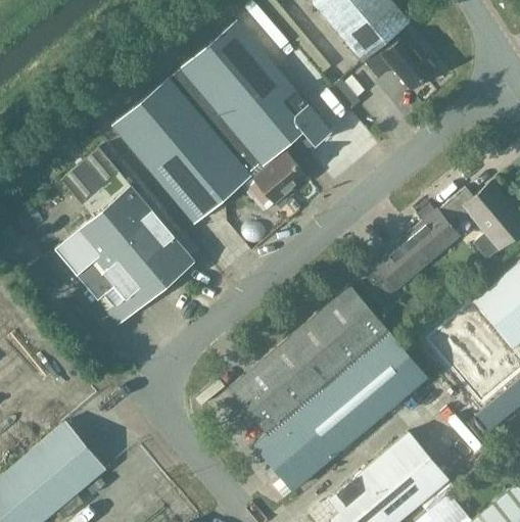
[(311,0),(364,61),(365,60),(396,34),(410,21),(391,0),(311,0)]
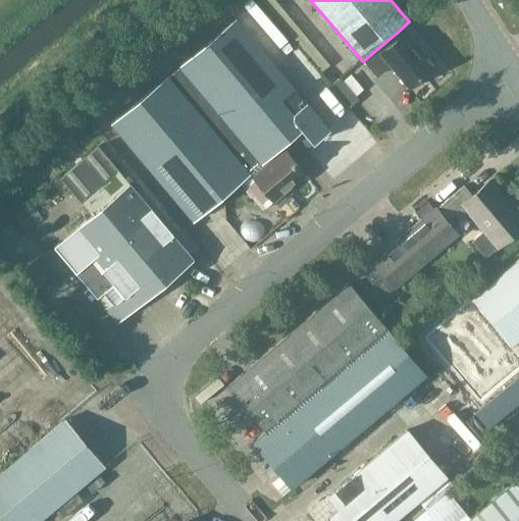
[(171,77),(114,125),(195,222),(250,175),(249,174),(255,169),(261,164),(262,165),(282,148),(303,131),(314,145),(331,131),(239,19),(182,68),(183,69),(176,73),(171,79),(171,77)]
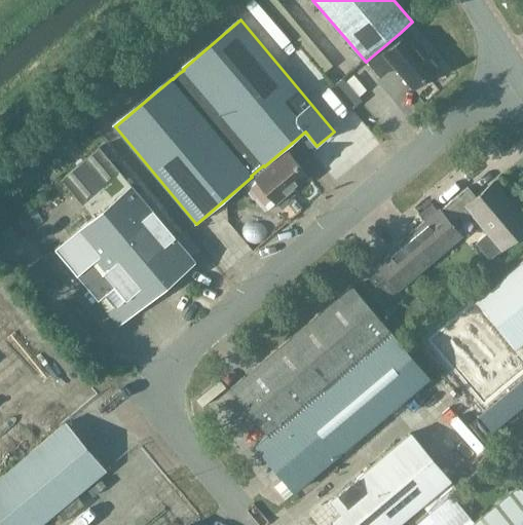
[(399,34),(367,61),(382,78),(395,67),(413,88),(423,79),(424,81),(438,70),(408,36),(404,40),(399,34)]
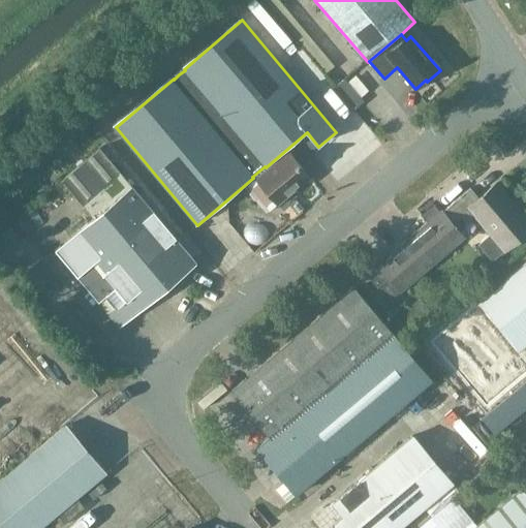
[(347,81),(337,89),(357,112),(366,102),(347,81)]
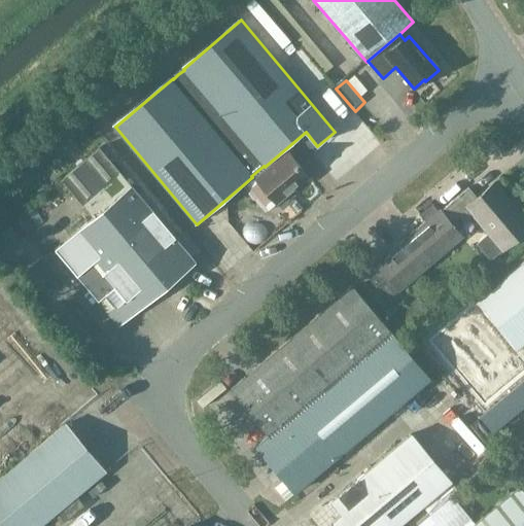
[(350,109),(340,114),(355,142),(364,137),(350,109)]
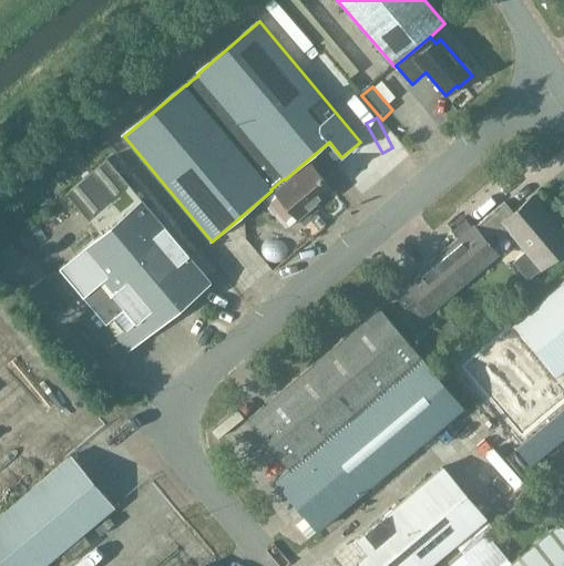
[(65,195),(101,236),(170,317),(209,283),(106,161),(65,195)]
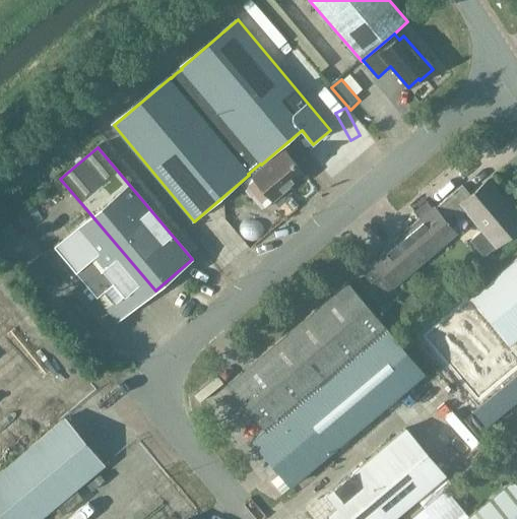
[(253,177),(246,183),(266,207),(273,202),(305,175),(284,150),(283,150),(281,147),(261,165),(260,164),(254,169),(248,174),(249,175),(250,174),(253,177)]
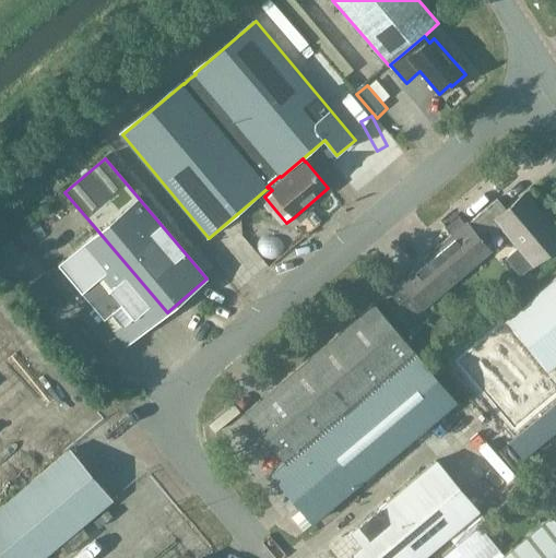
[(555,230),(553,228),(524,194),(506,210),(498,200),(469,225),(485,245),(504,229),(520,249),(507,259),(523,276),(555,250),(555,230)]
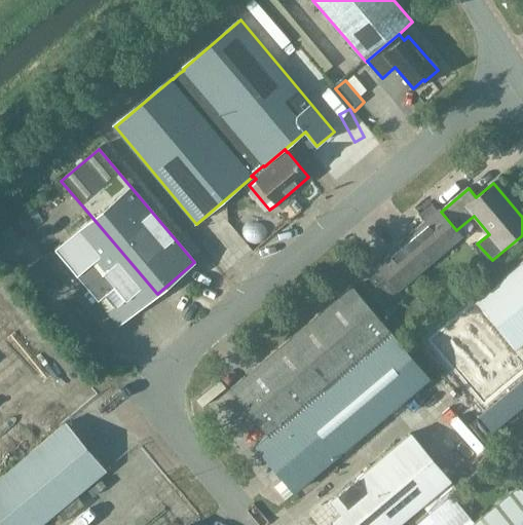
[(440,210),(369,269),(379,280),(371,288),(384,304),(463,237),(456,230),(441,212),(440,210)]
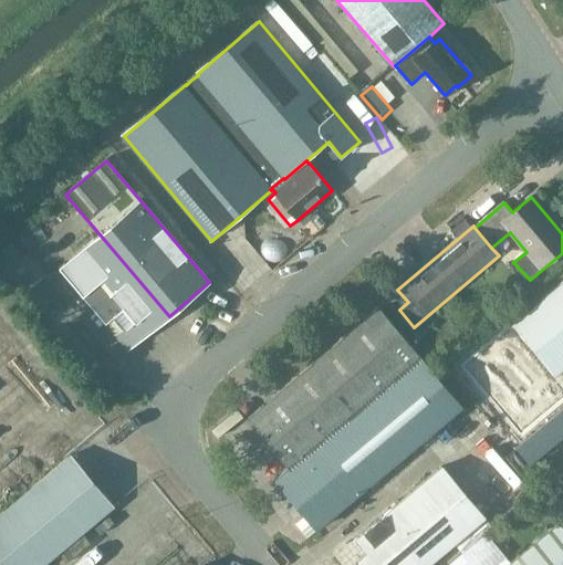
[(129,351),(169,316),(101,236),(61,270),(129,351)]
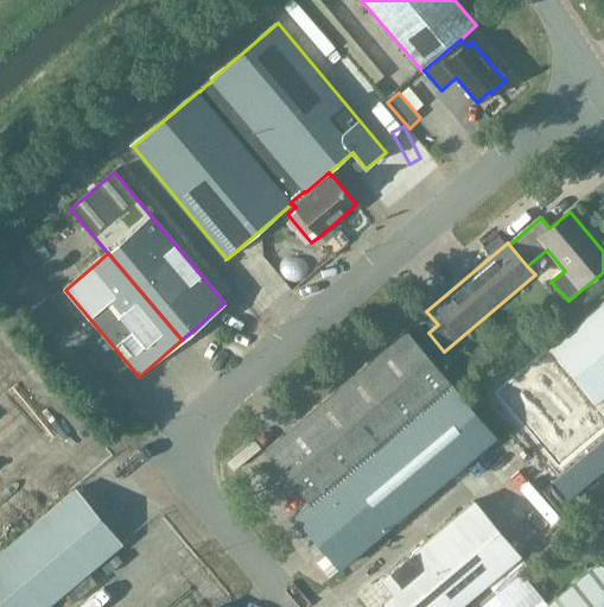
[(297,290),(303,301),(323,290),(317,279),(297,290)]
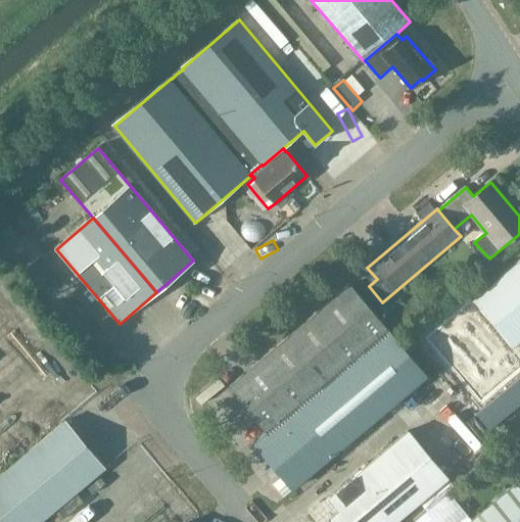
[(519,265),(475,302),(514,348),(519,343),(519,265)]
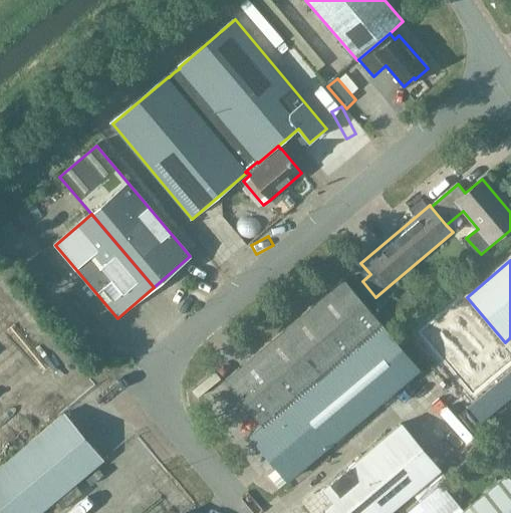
[(420,372),(381,327),(384,325),(346,280),(227,379),(264,425),(251,436),(289,481),(314,460),(420,372)]
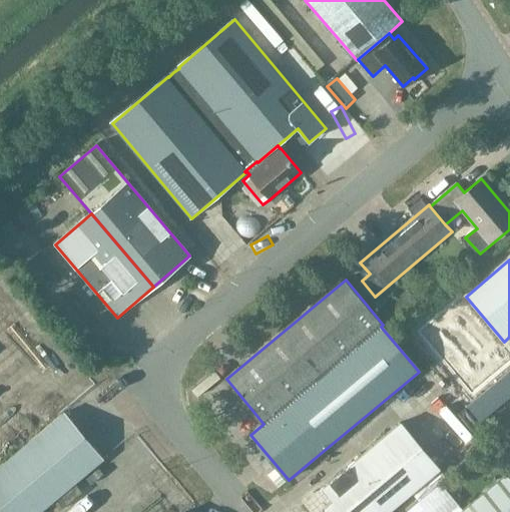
[(427,363),(447,355),(443,345),(423,353),(427,363)]
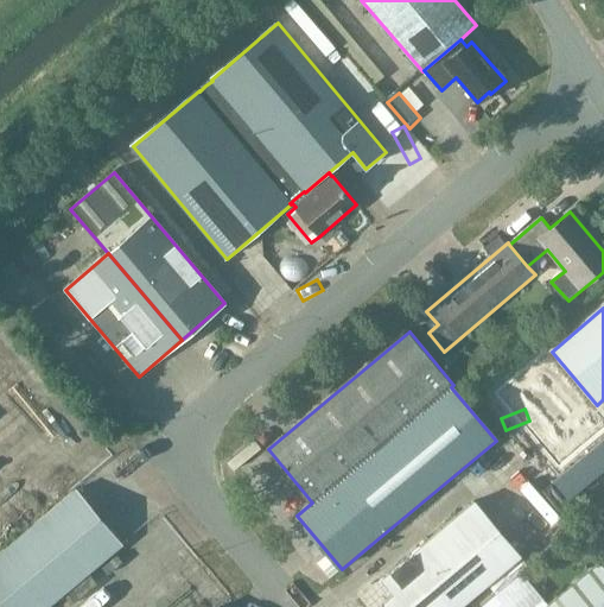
[(597,450),(558,486),(566,495),(603,462),(603,457),(597,450)]
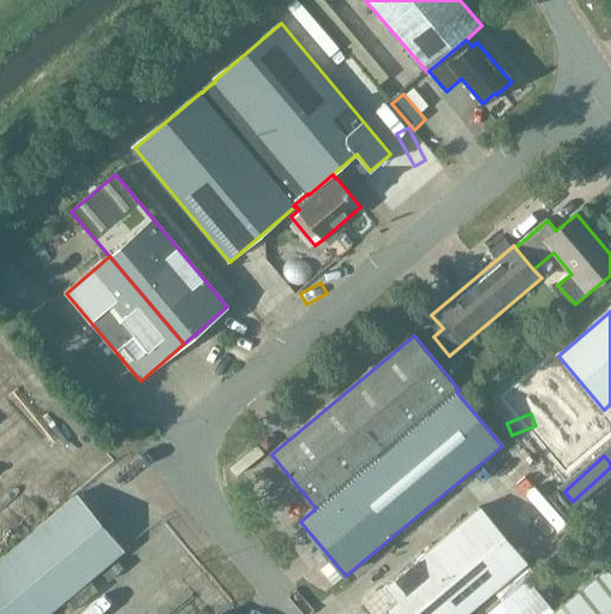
[(49,613),(124,553),(78,499),(0,564),(0,613),(49,613)]
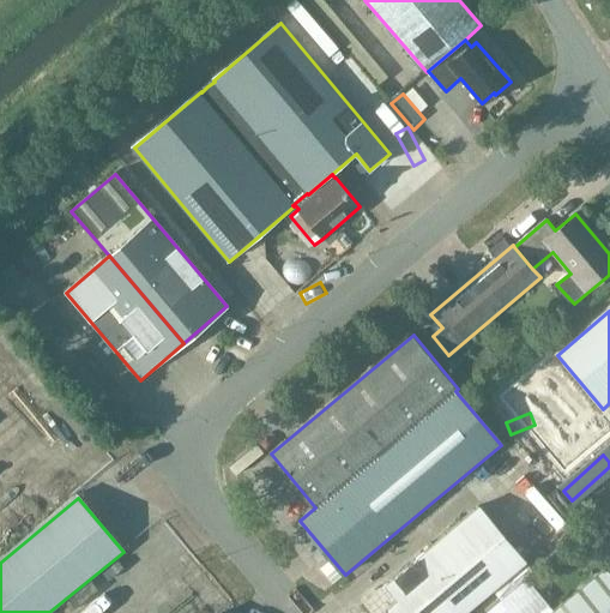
[(527,562),(525,563),(478,508),(387,587),(399,600),(387,610),(390,612),(466,612),(494,590),(503,601),(529,581),(537,572),(527,562)]
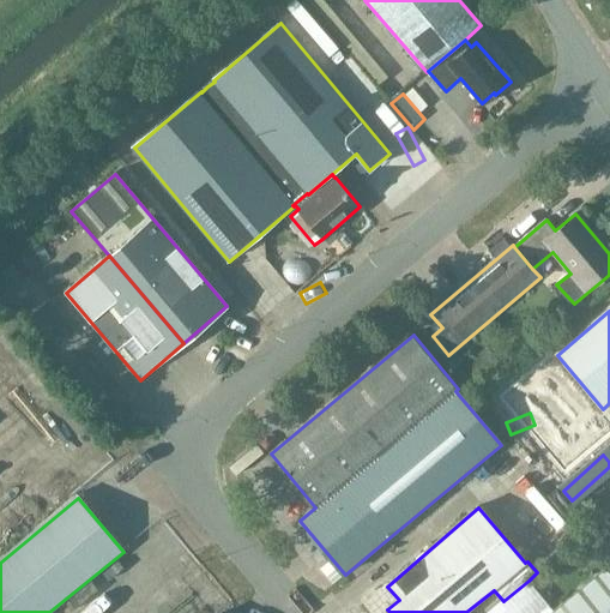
[(609,566),(555,612),(609,612),(609,566)]
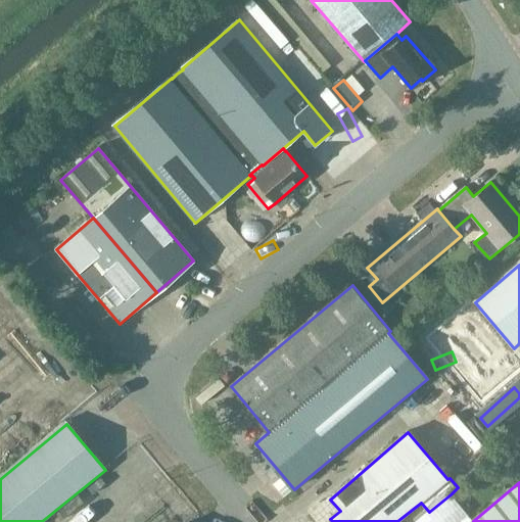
[(181,521),(190,515),(175,491),(166,497),(181,521)]
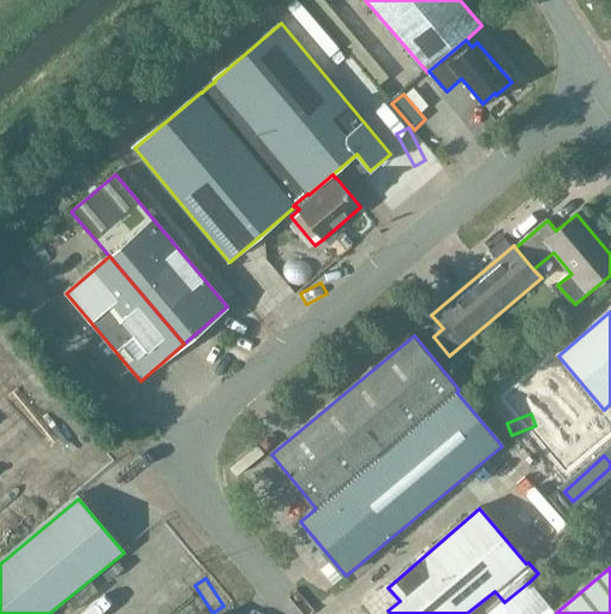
[(556,613),(529,582),(504,602),(489,613),(556,613)]
